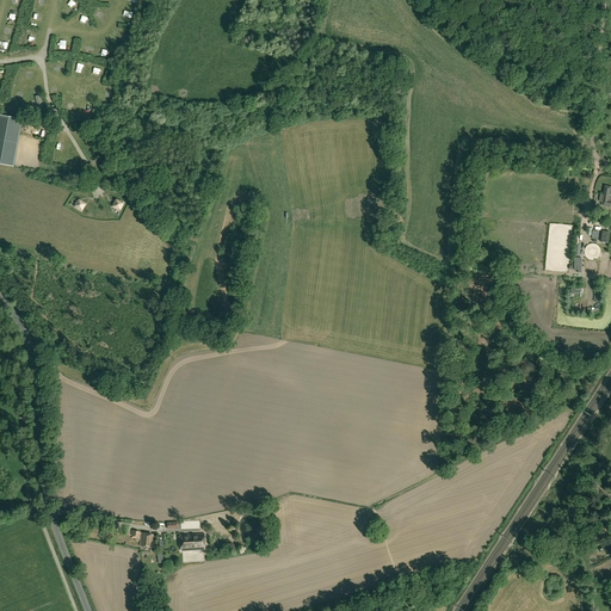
[(23,119),(0,115),(0,164),(13,167),(23,119)]
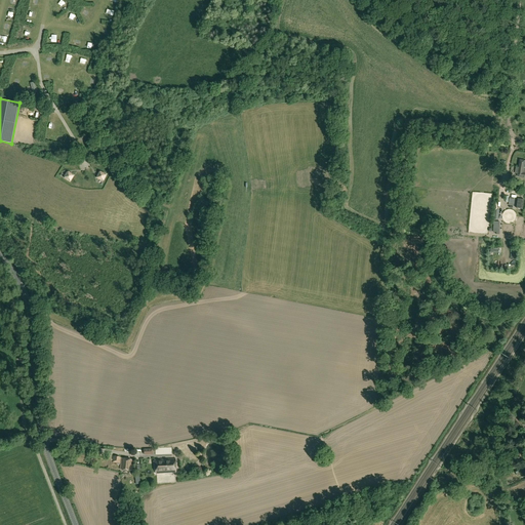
[(70,180),(73,175),(68,171),(65,177),(70,180)]
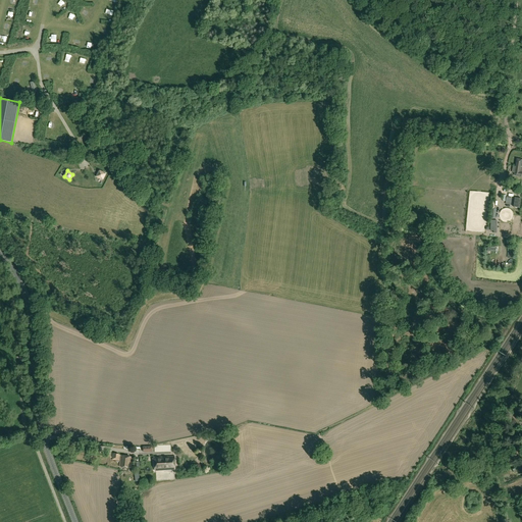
[(102,179),(105,173),(100,170),(99,170),(97,176),(102,179)]
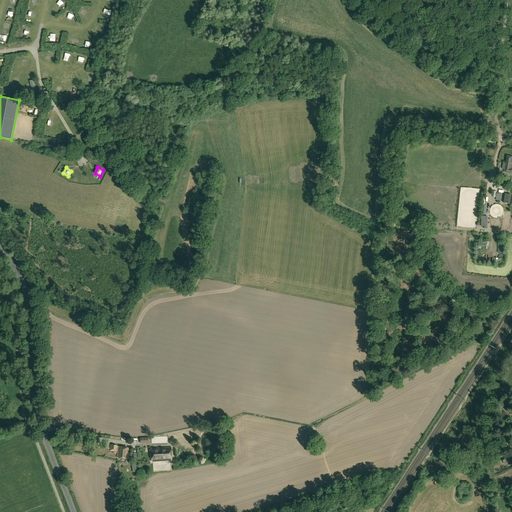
[(128,459),(129,449),(118,447),(117,458),(128,459)]
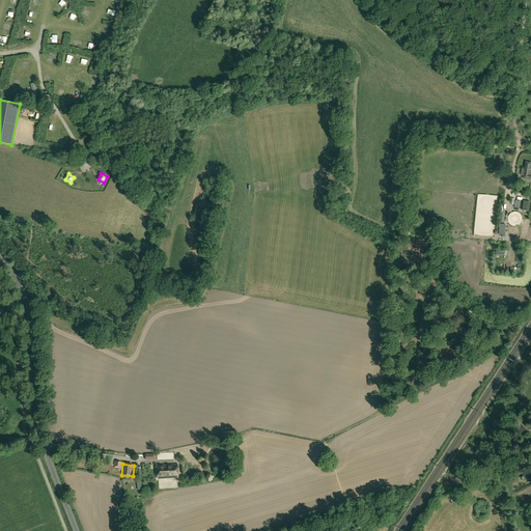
[(157,479),(178,477),(177,464),(156,465),(157,479)]
